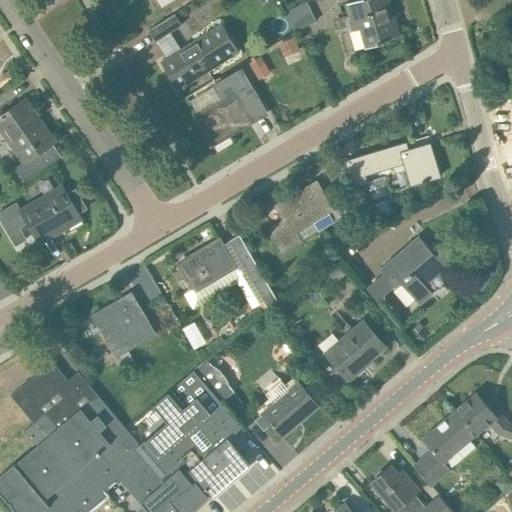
[(359,29),(365,48),(385,42),(384,37),(399,33),(399,32),(398,32),(388,0),(354,0),(347,2),(352,19),(348,21),(351,31),(359,29)]
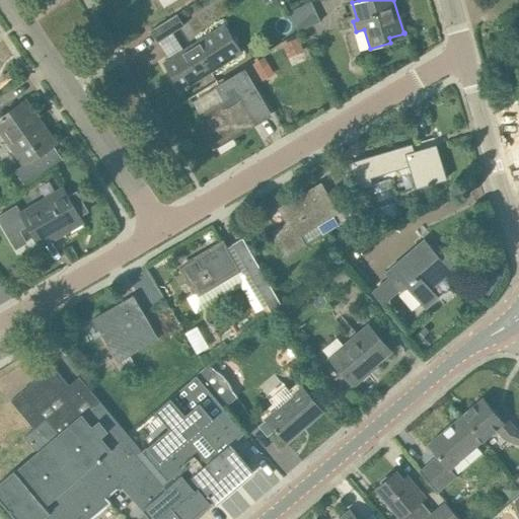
[(311,1),(289,11),(299,31),(320,21),(311,1)]
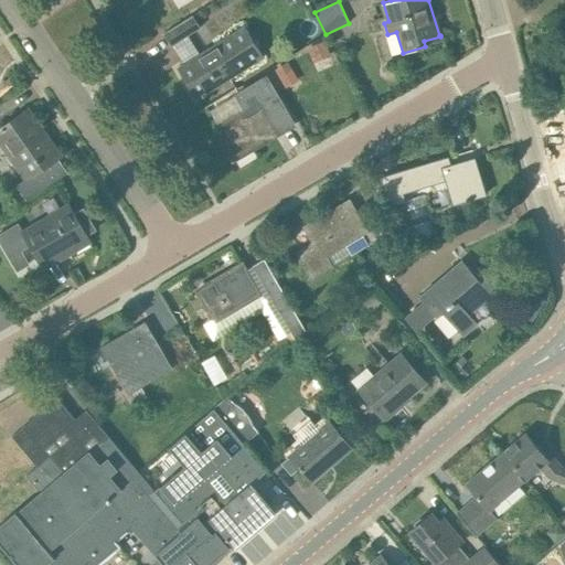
[(164,33),(172,45),(200,27),(193,16),(164,33)]
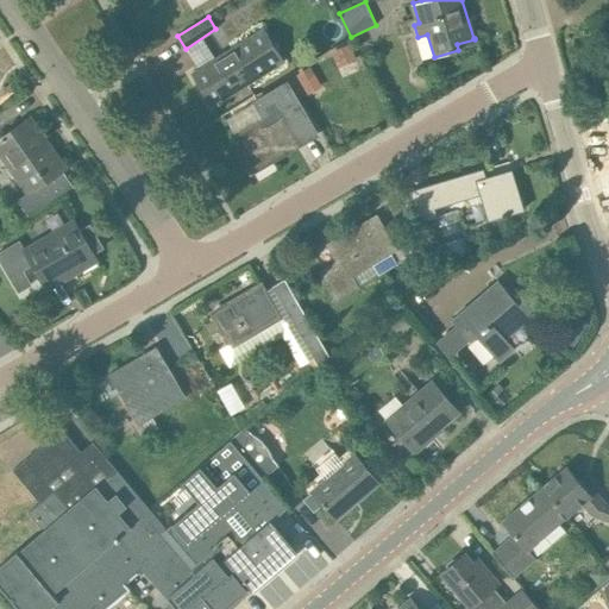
[(192,74),(212,106),(284,61),(264,29),(192,74)]
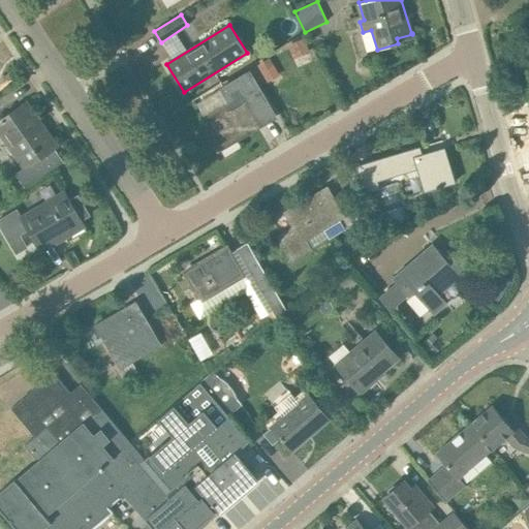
[(302,38),(288,44),(293,57),(310,50),(304,37),(302,38)]
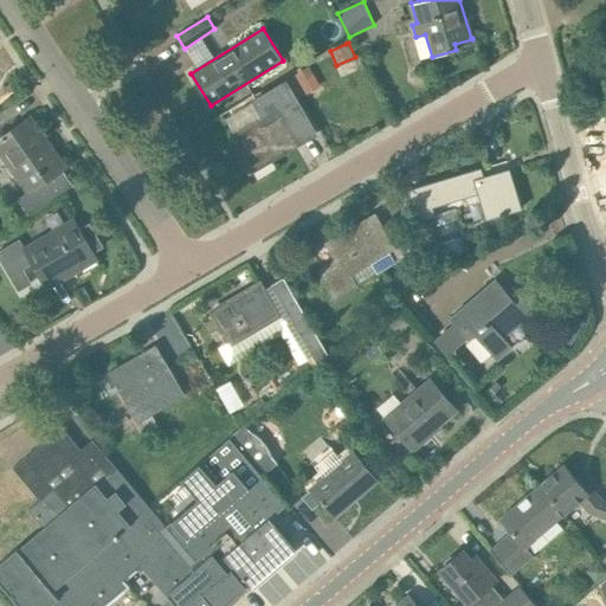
[(309,66),(296,73),(307,92),(320,85),(309,66)]
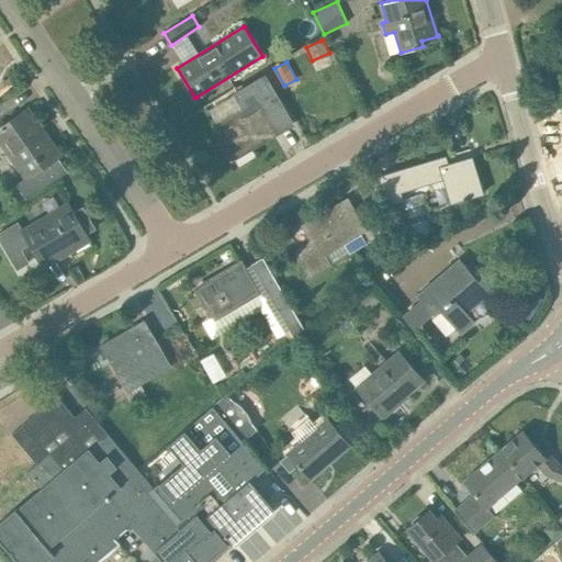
[(244,110),(214,127),(232,158),(266,139),(267,134),(272,131),(278,132),(291,124),(262,76),(233,93),(244,110)]
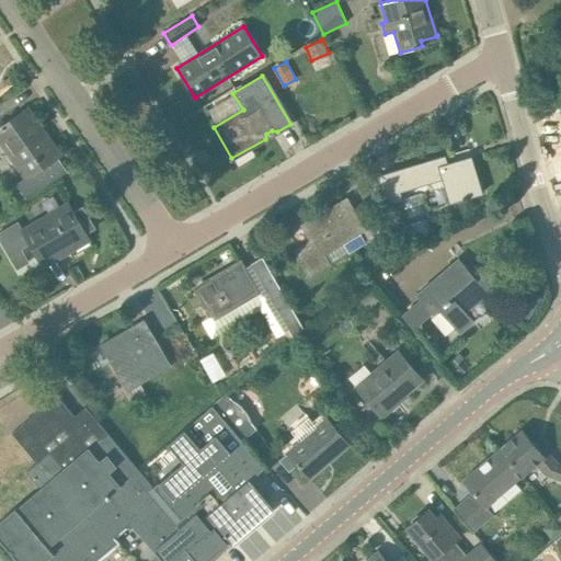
[(58,157),(60,155),(47,138),(44,140),(39,134),(43,132),(27,109),(0,126),(0,136),(26,176),(16,183),(27,198),(68,171),(58,157)]
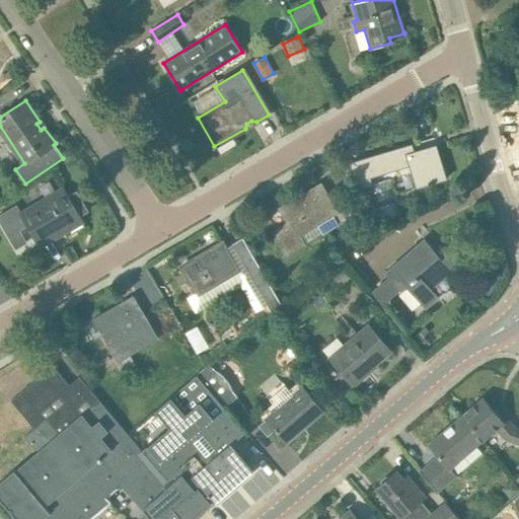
[(417,188),(446,178),(436,145),(412,152),(411,146),(413,145),(412,144),(351,162),(357,188),(372,183),(369,175),(410,164),(417,188)]
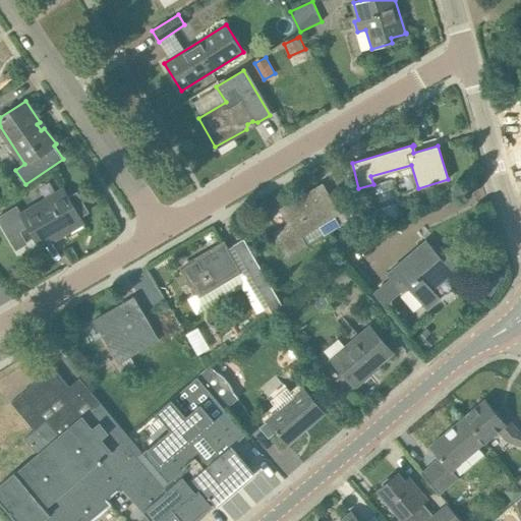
[(291,223),(276,232),(289,254),(305,245),(299,235),(338,214),(343,223),(353,217),(337,188),(327,195),(327,196),(320,201),(312,190),(282,209),(291,223)]
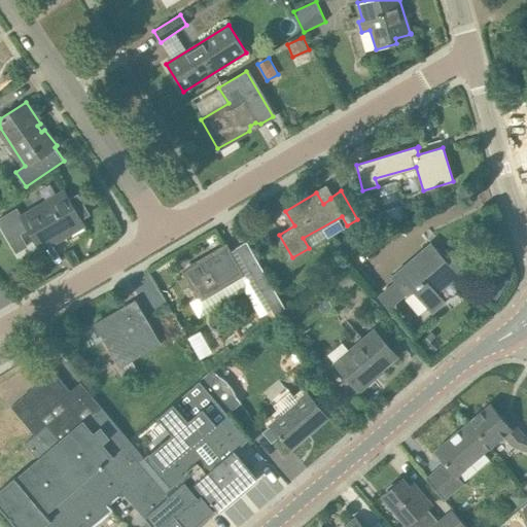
[(30,229),(40,248),(66,234),(63,230),(79,220),(85,231),(86,231),(80,220),(90,214),(78,194),(68,200),(65,192),(23,217),(30,229)]
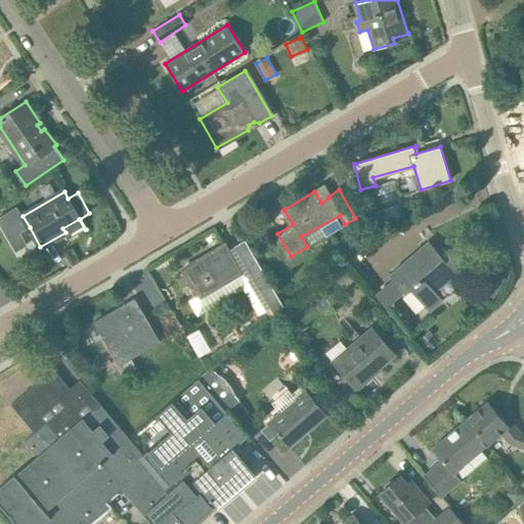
[(16,207),(0,216),(0,223),(15,251),(27,245),(19,233),(30,227),(23,216),(16,207)]
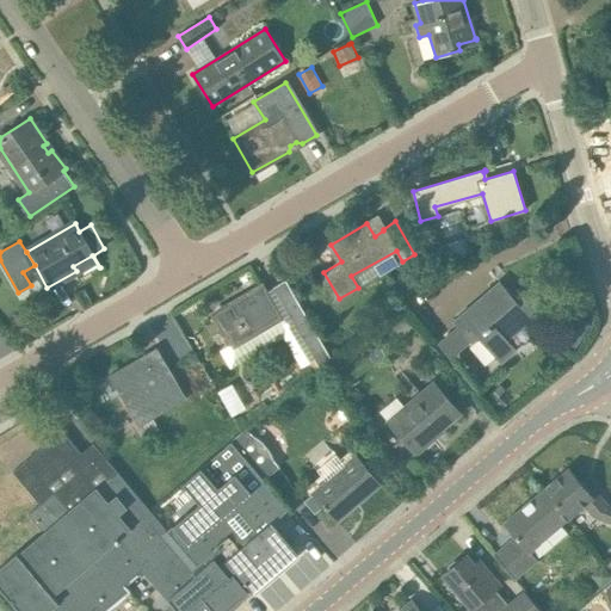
[(439,277),(434,266),(423,272),(427,283),(439,277)]
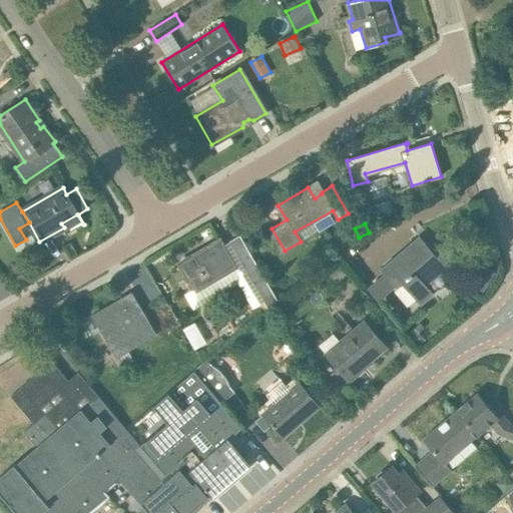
[(268,307),(278,300),(239,235),(229,241),(268,307)]
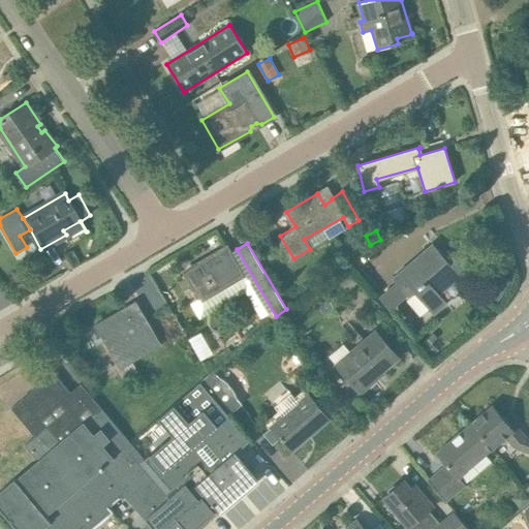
[(415,292),(434,314),(447,303),(440,294),(455,282),(459,286),(471,276),(448,250),(448,251),(449,253),(445,256),(433,243),(392,277),(409,298),(415,292)]
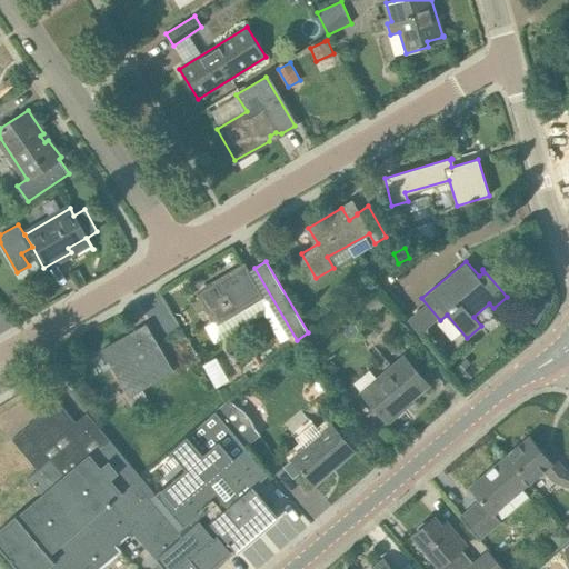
[(243,266),(200,291),(218,320),(261,296),(243,266)]
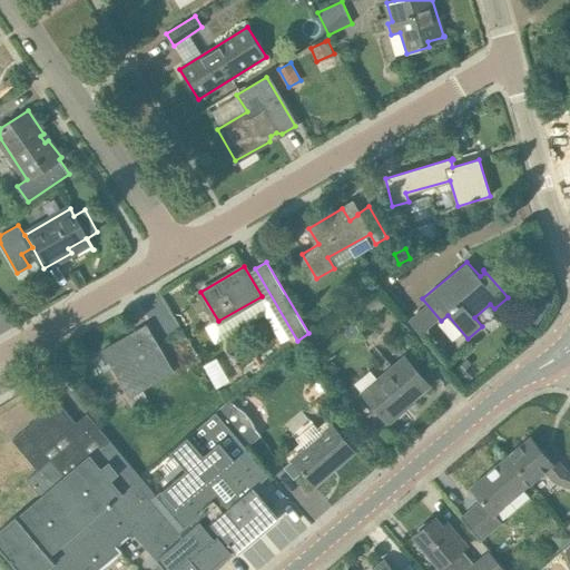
[(145,324),(101,350),(114,370),(116,369),(133,395),(173,373),(145,324)]
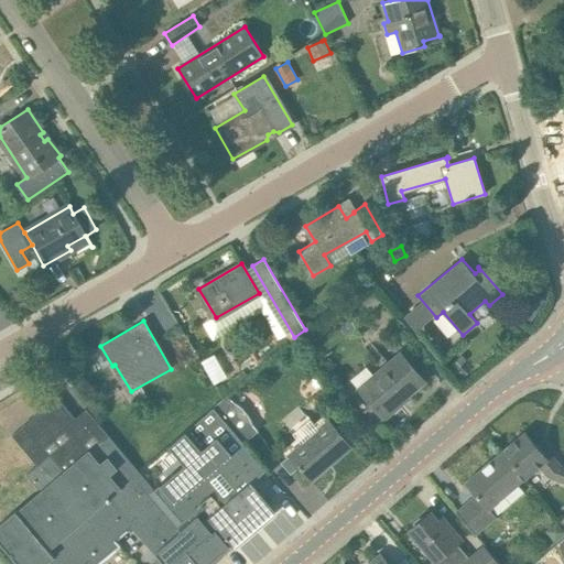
[(273,356),(284,346),(278,336),(272,340),(275,345),(269,350),(273,356)]
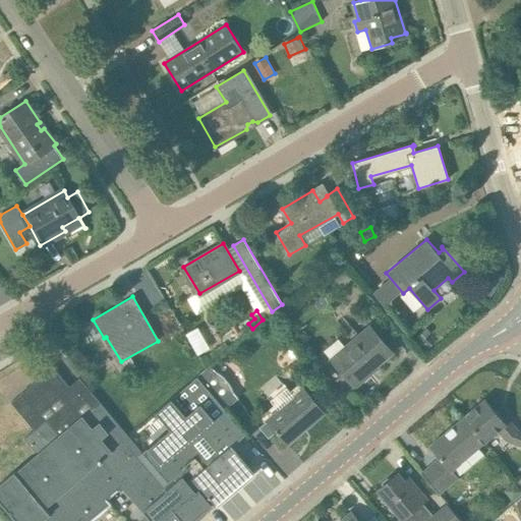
[(338,338),(324,350),(331,359),(354,386),(369,373),(367,372),(392,351),(370,326),(346,346),(338,338)]
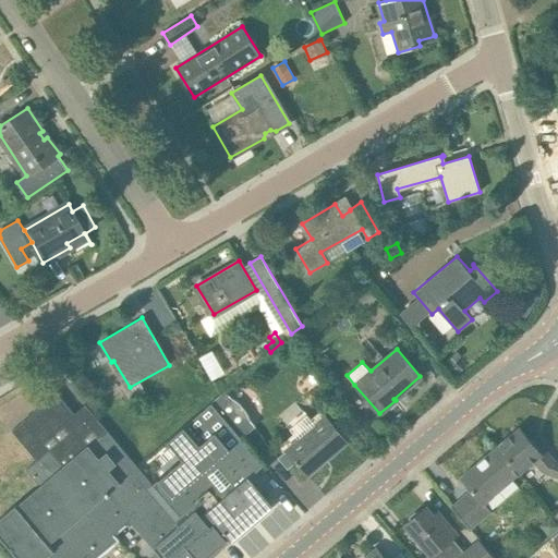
[(232,384),(243,376),(237,368),(227,377),(232,384)]
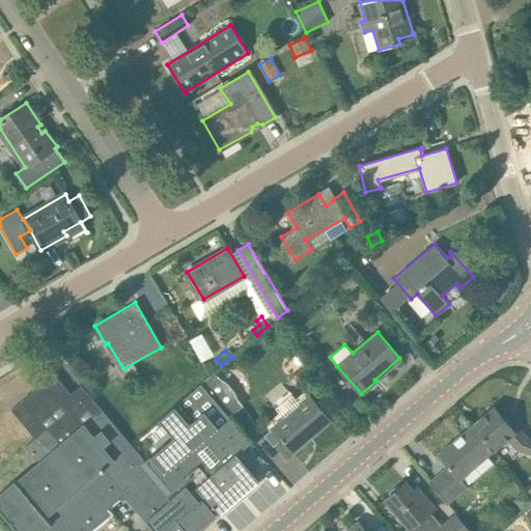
[(214,372),(201,383),(230,416),(243,406),(238,399),(238,398),(236,398),(236,397),(236,396),(235,395),(235,394),(234,393),(234,392),(233,391),(232,390),(232,389),(231,389),(231,388),(230,387),(229,386),(228,385),(227,384),(226,383),(225,383),(225,382),(224,382),(224,381),(223,381),(222,380),(221,380),(221,379),(220,379),(219,378),(214,372)]
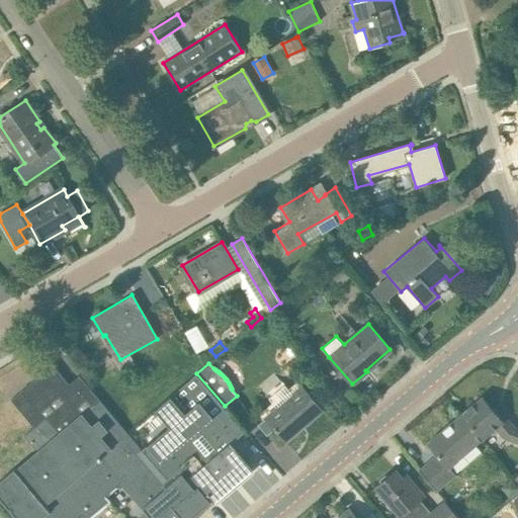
[(88,396),(80,386),(75,391),(53,364),(11,400),(34,427),(24,436),(31,444),(88,396)]
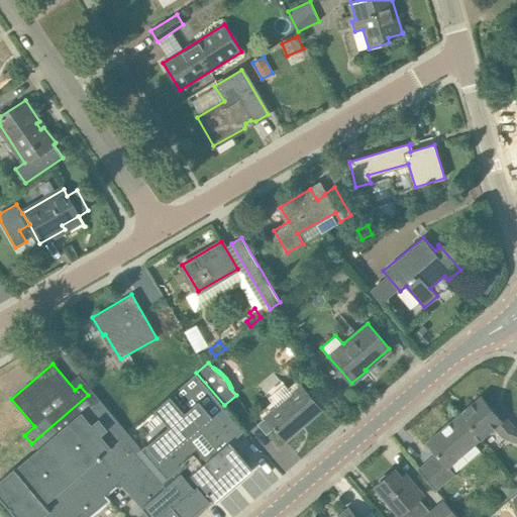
[(170,425),(142,448),(161,471),(171,462),(178,471),(184,464),(200,483),(214,500),(215,500),(214,499),(238,479),(244,474),(251,469),(252,468),(229,441),(219,449),(214,443),(239,423),(224,405),(196,373),(173,394),(156,409),(170,425)]
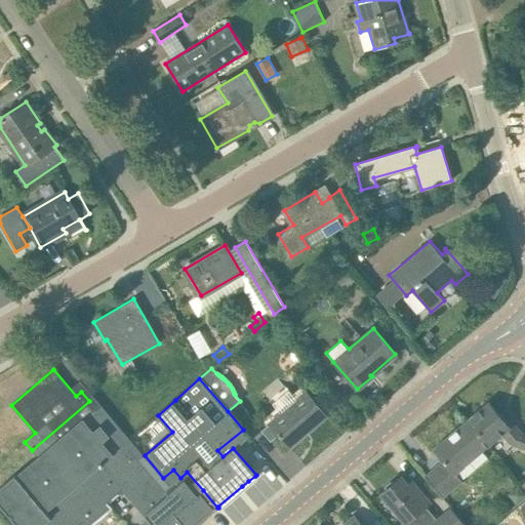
[(269,425),(261,430),(271,440),(278,434),(289,447),(326,415),(306,393),(269,425)]
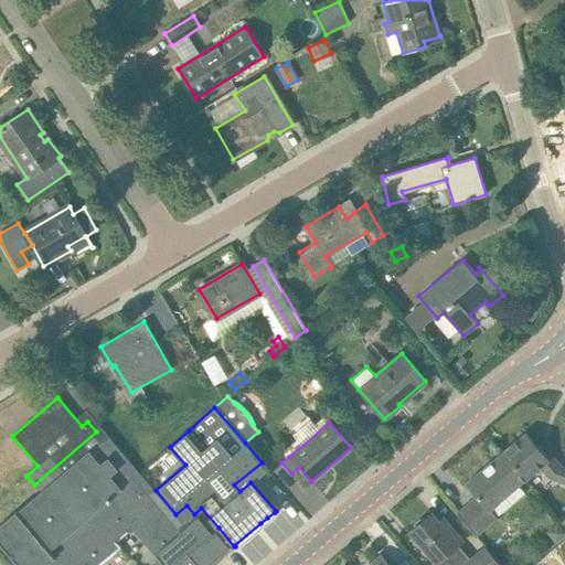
[(97,564),(120,546),(116,541),(134,526),(156,553),(160,548),(180,532),(96,432),(34,484),(41,492),(18,512),(16,511),(0,524),(0,541),(20,564),(97,564)]
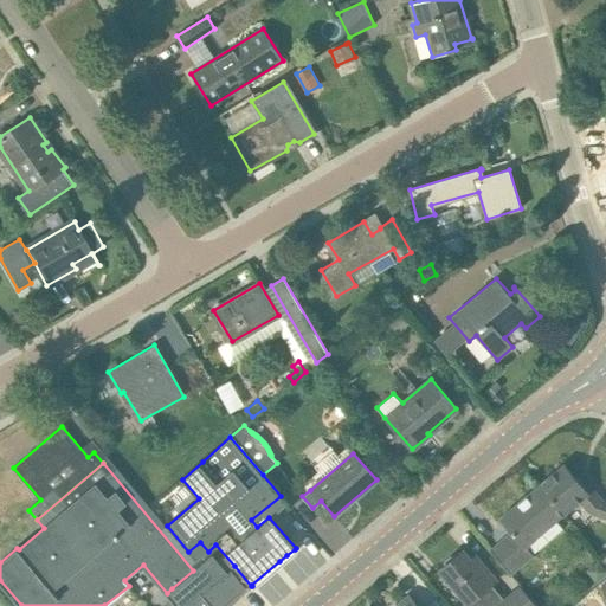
[(587,510),(605,517),(605,501),(603,501),(587,482),(582,487),(565,464),(541,484),(565,514),(579,501),(587,510)]
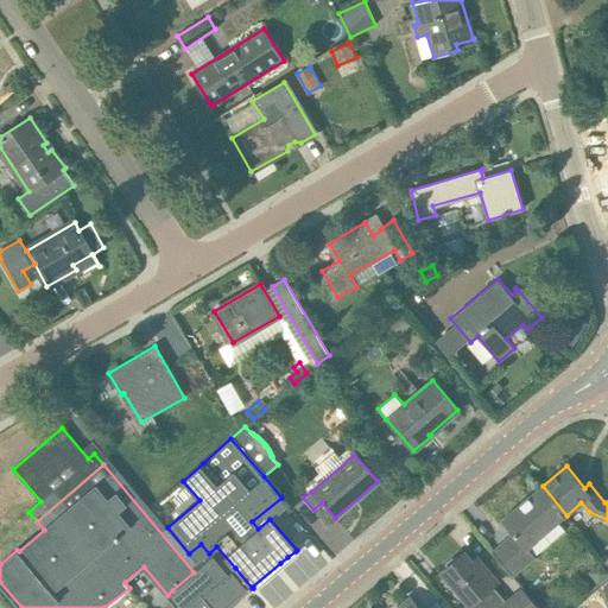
[(514,533),(492,552),(512,576),(512,577),(524,568),(515,557),(527,548),(567,515),(543,486),(502,519),(514,533)]
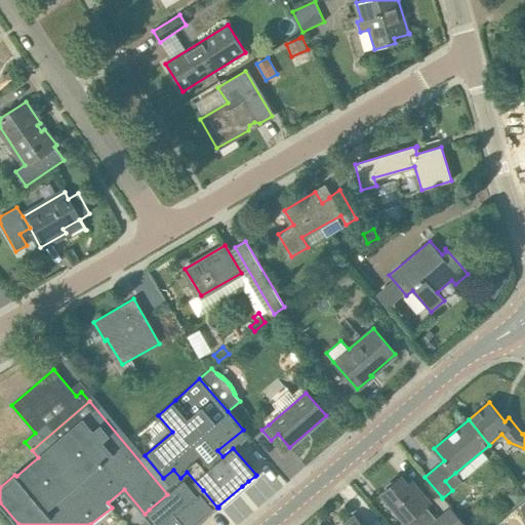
[(149,519),(143,524),(199,524),(215,510),(213,508),(215,507),(217,509),(217,508),(203,490),(187,472),(180,478),(165,491),(167,494),(149,510),(153,515),(149,519)]
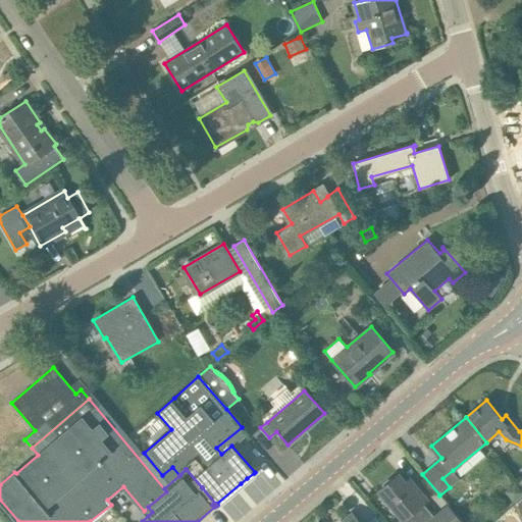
[(383,486),(378,490),(403,519),(399,521),(462,521),(449,506),(435,517),(423,503),(428,499),(410,478),(406,481),(399,473),(392,479),(388,479),(383,483),(383,486)]
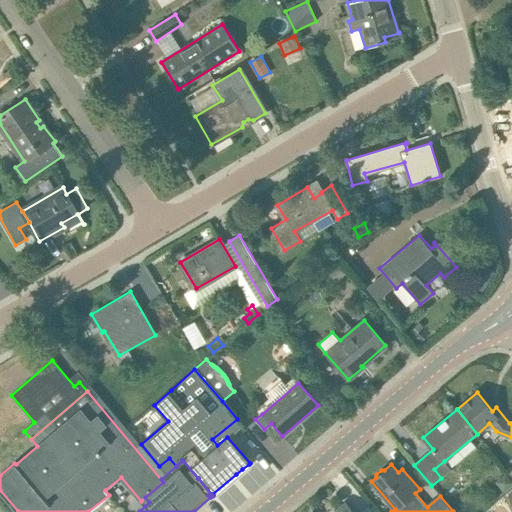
[(499,478),(499,486),(504,492),(511,485),(511,479),(505,472),(499,478)]
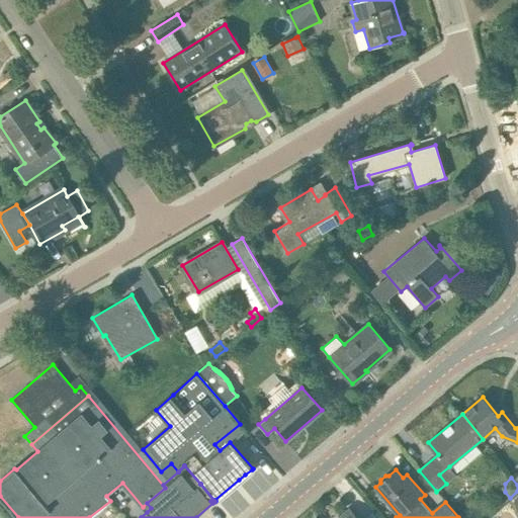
[(356,517),(349,509),(338,517),(356,517)]
